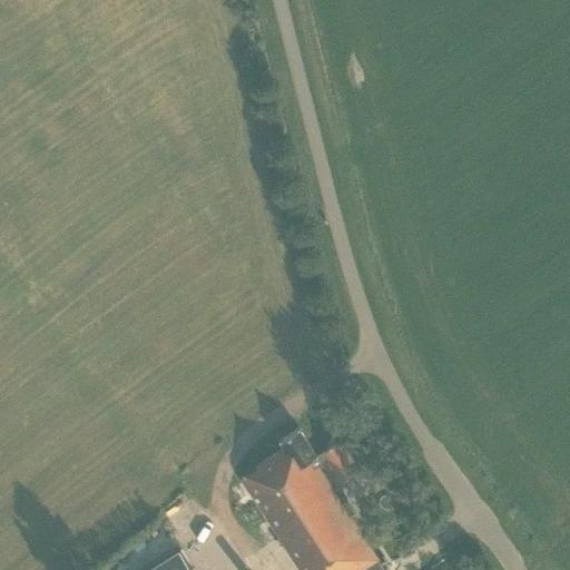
[(327,459),(343,483),(361,471),(341,440),(334,444),(332,440),(326,444),(328,448),(317,455),(300,428),(281,440),(285,448),(256,465),(258,469),(242,479),(301,569),(384,569),(377,560),(379,560),(318,465),(327,459)]
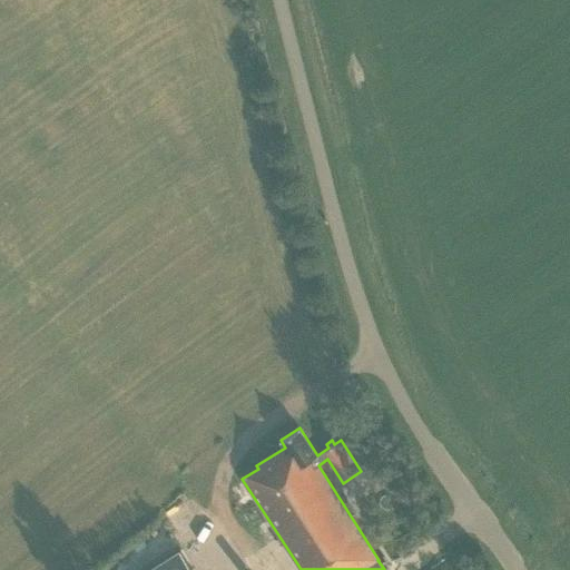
[(192,528),(202,552),(219,547),(209,521),(192,528)]
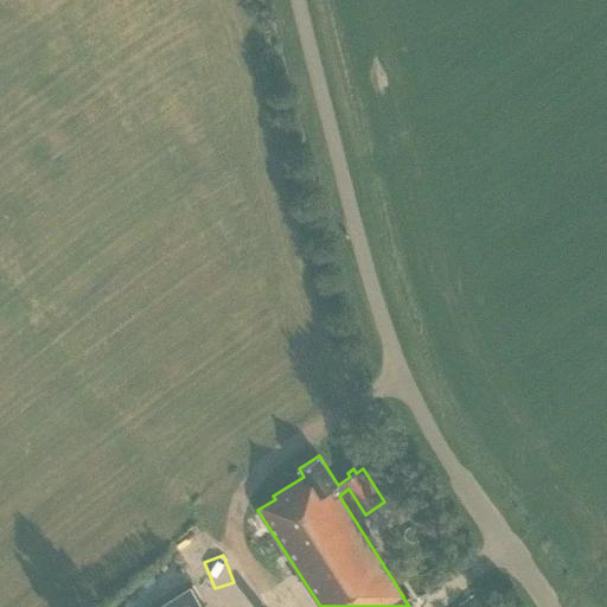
[(414,596),(425,606),(447,606),(475,582),(453,558),(414,596)]
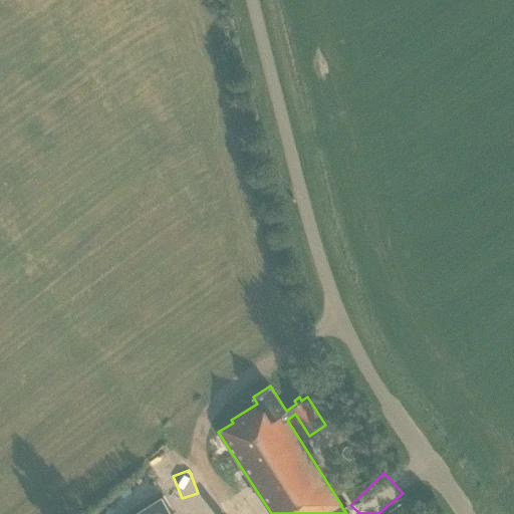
[(175,513),(164,495),(133,513),(175,513)]
